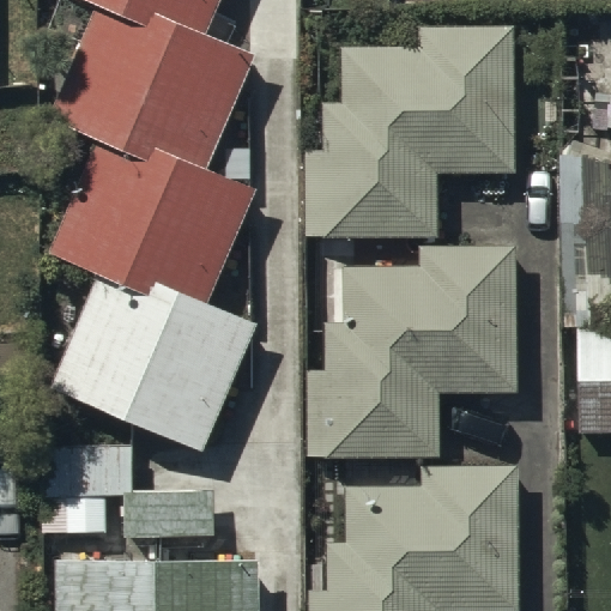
[(205,38),(103,0),(97,0),(53,115),(98,131),(206,174),(252,56),(205,38)]
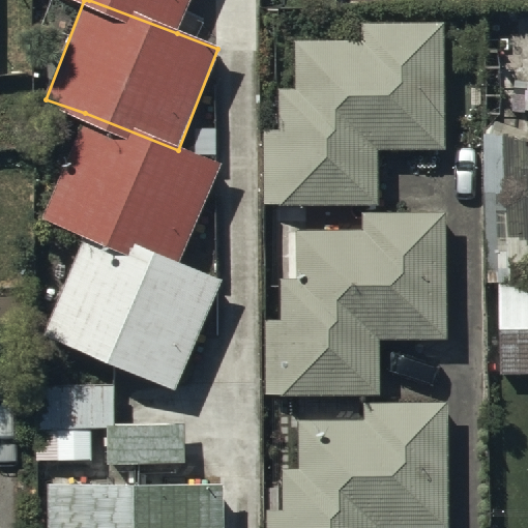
[(191,0),(89,0),(177,33),(191,0)]
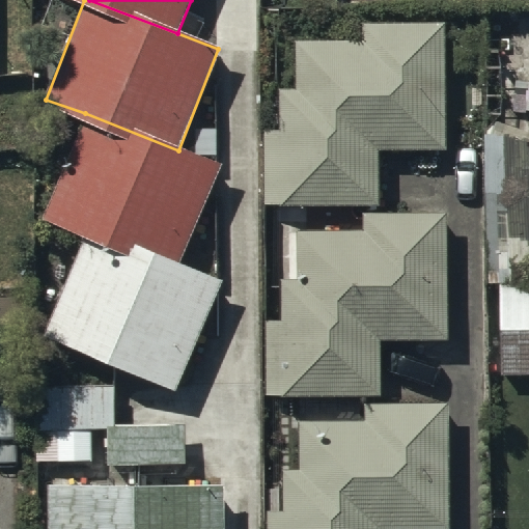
[(378,149),(443,149),(443,23),(361,24),(361,39),(296,39),(296,88),(278,89),(278,130),(259,130),(259,206),(378,206),(378,149)]
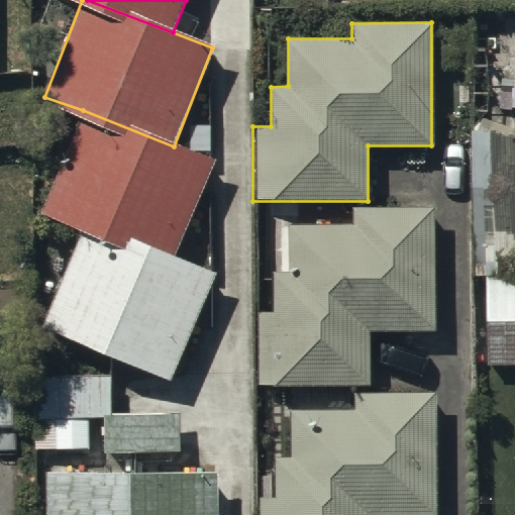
[(174,146),(83,110),(41,211),(80,226),(170,262),(210,162),(174,146)]
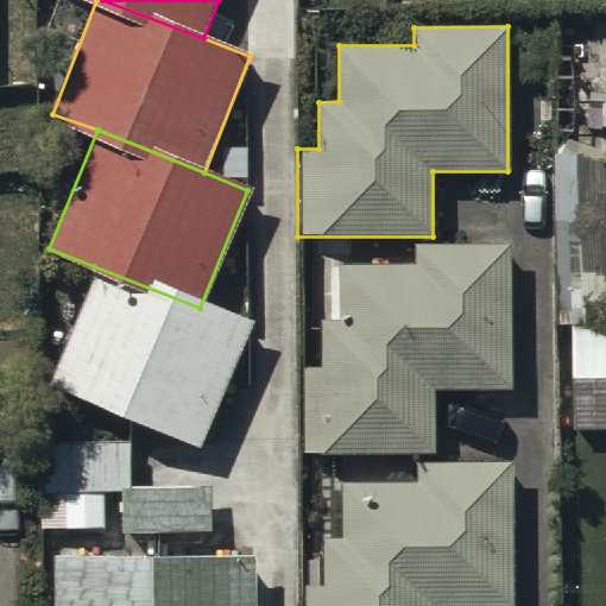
[(437,390),(512,390),(512,246),(418,246),(418,264),(343,264),(343,320),(323,320),(323,367),(302,367),(303,455),(439,455),(437,390)]
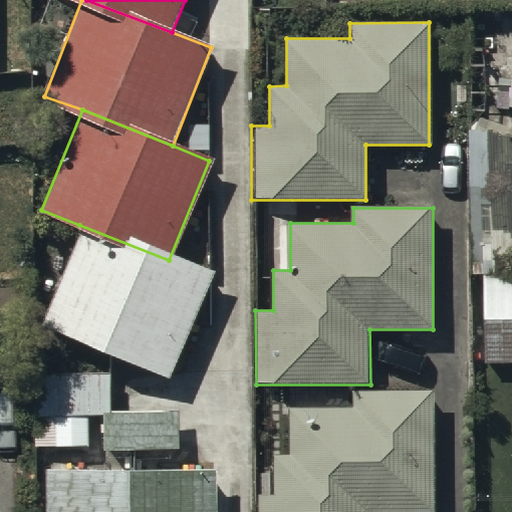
[(169,260),(79,225),(38,324),(163,375),(205,275),(169,260)]
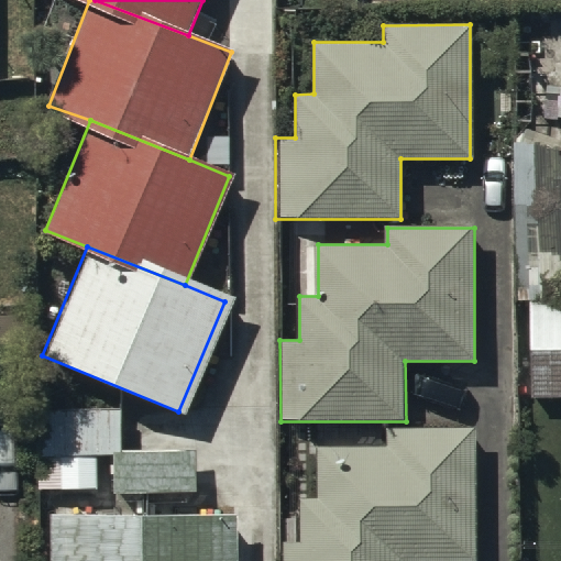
[(560,298),(531,298),(530,394),(560,394),(560,298)]
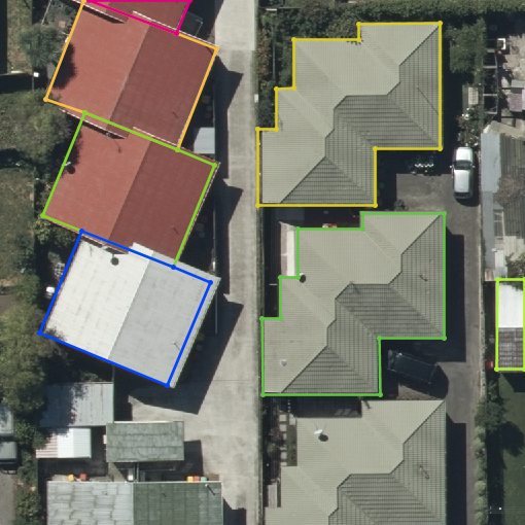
[(445,524),(445,400),(363,400),(363,417),(299,417),(299,465),(281,465),(281,505),(264,505),(263,524),(445,524)]
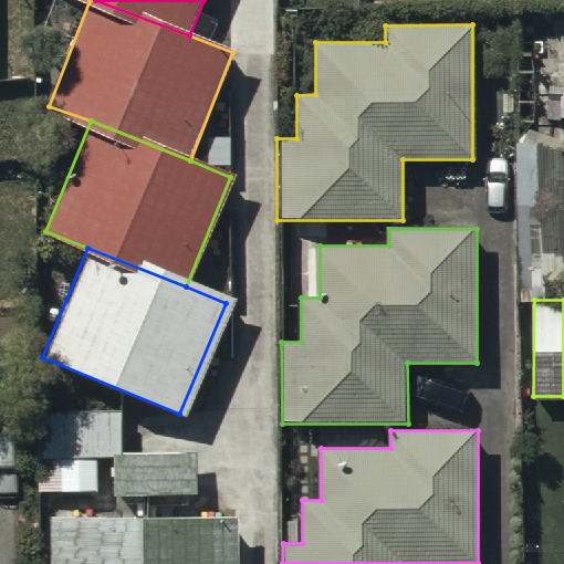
[(196,455),(112,453),(112,497),(195,497),(196,455)]
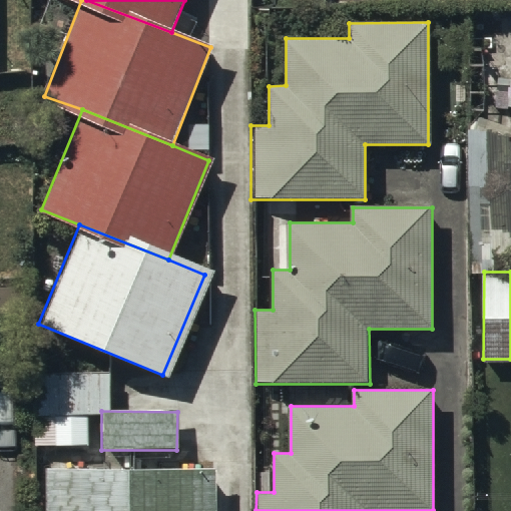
[(71,416),(39,419),(41,447),(74,444),(71,416)]
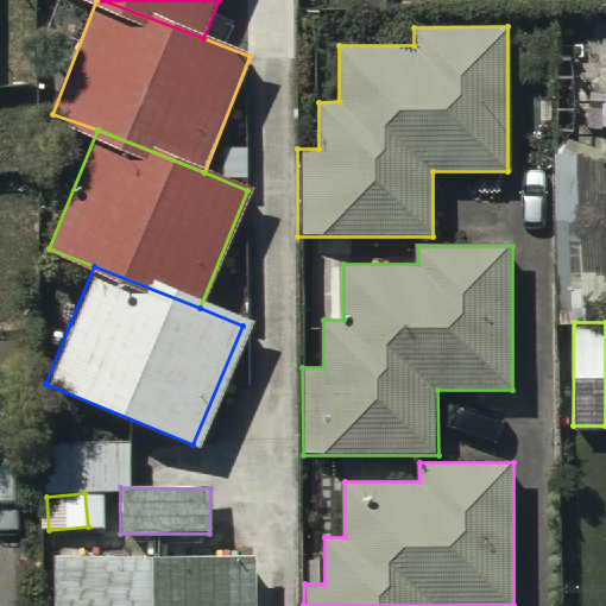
[(253,605),(253,554),(60,555),(58,605),(253,605)]
